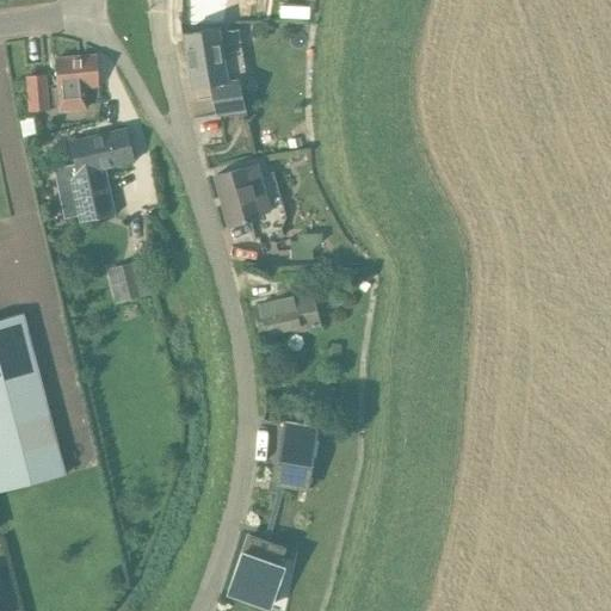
[(222,25),(224,0),(187,0),(201,2),(197,26),(222,25)]
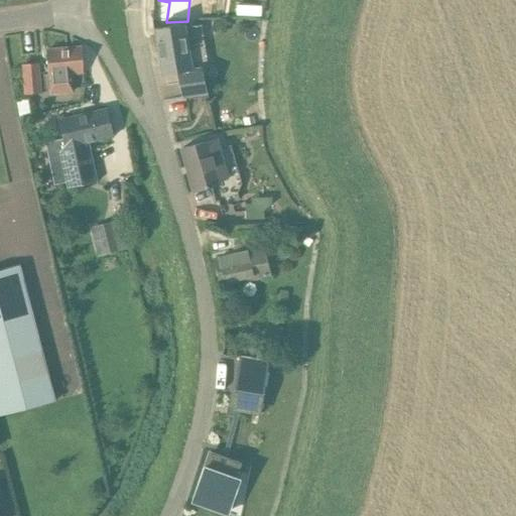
[(191,71),(183,25),(154,29),(161,75),(176,73),(180,98),(206,94),(202,70),(191,71)]
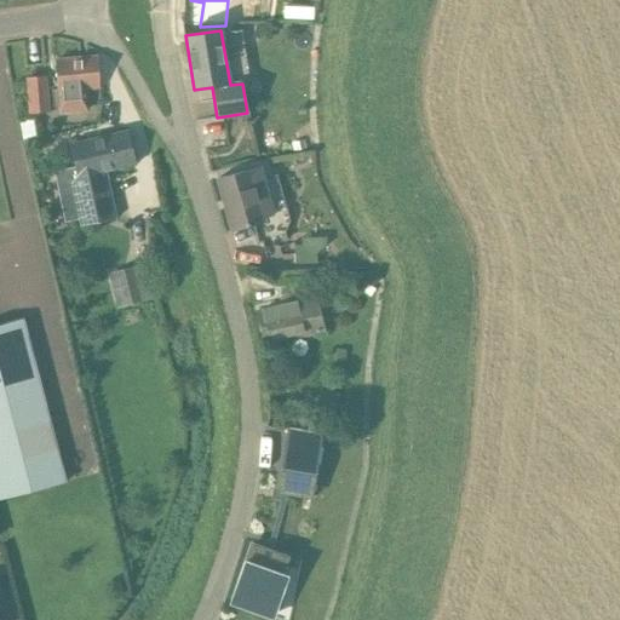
[(98,87),(97,57),(57,61),(58,90),(53,90),(55,108),(62,107),(62,105),(69,105),(69,113),(87,112),(85,89),(98,87)]
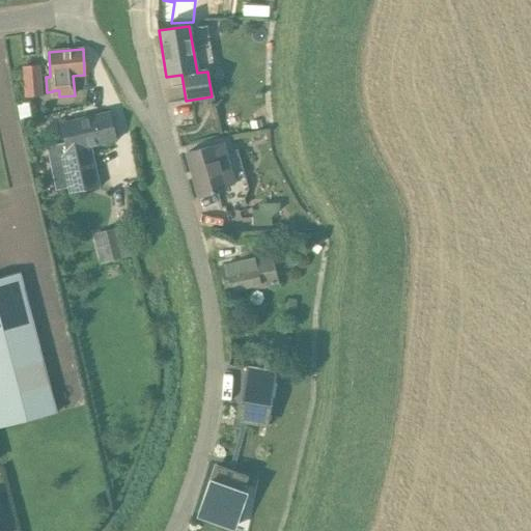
[(42,95),(39,66),(24,67),(26,96),(42,95)]
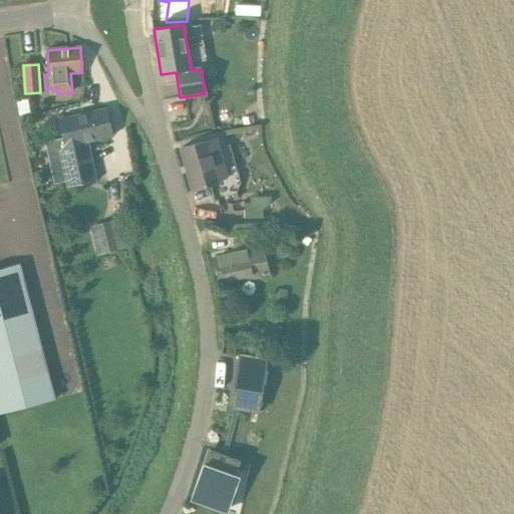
[(45,143),(50,162),(60,160),(67,188),(76,186),(96,182),(87,142),(113,136),(106,108),(87,113),(58,119),(62,139),(45,143)]
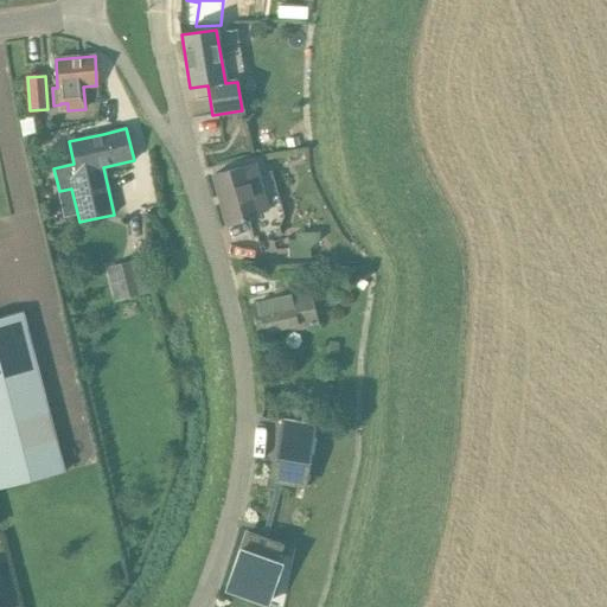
[(269,211),(256,165),(213,177),(228,227),(257,217),(257,215),(269,211)]
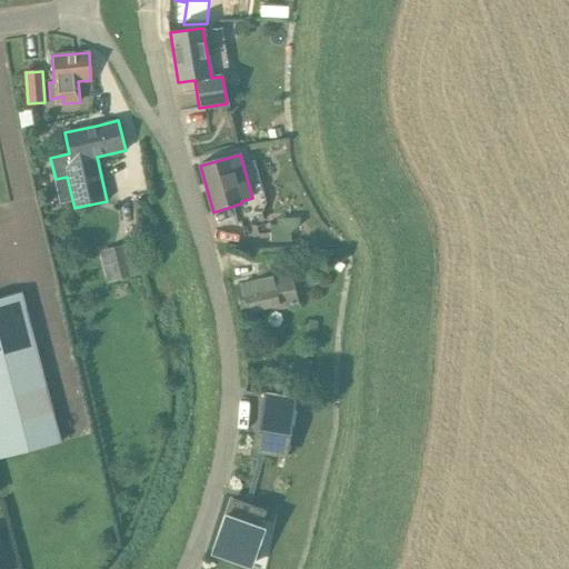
[(277,225),(270,225),(270,242),(291,242),(291,232),(300,225),(300,218),(277,218),(277,225)]
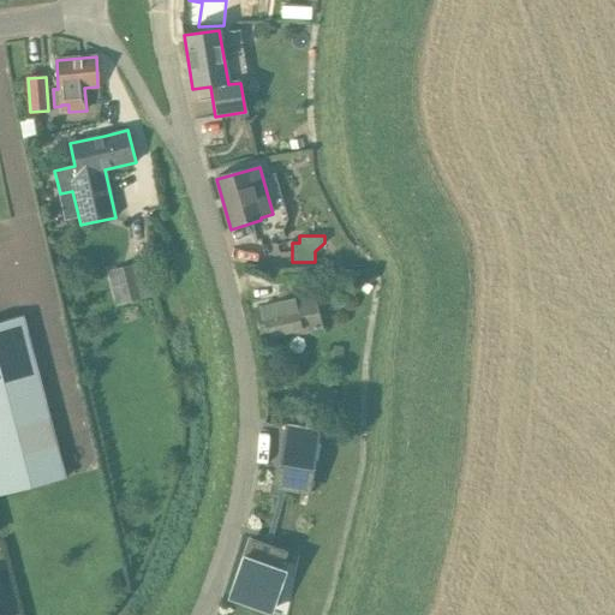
[(162,244),(145,245),(147,256),(163,255),(162,244)]
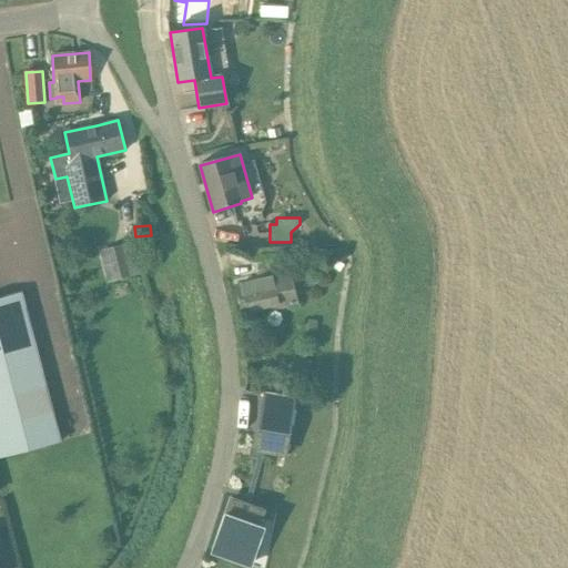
[(124,245),(99,252),(108,283),(132,276),(124,245)]
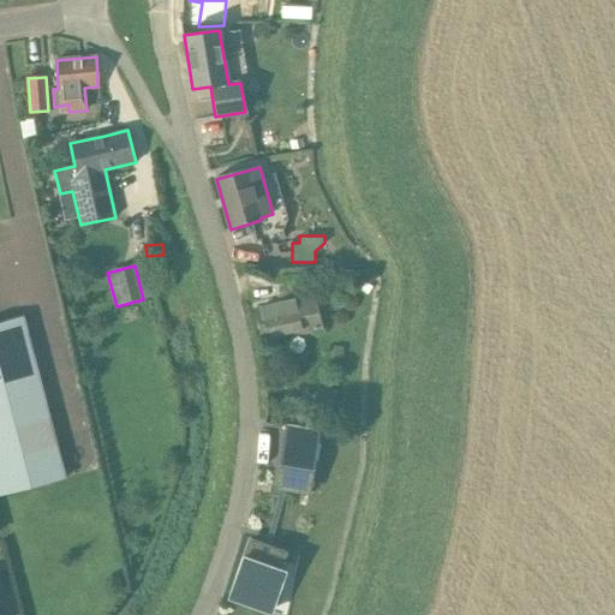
[(322,329),(315,298),(287,302),(278,304),(255,310),(262,341),(322,329)]
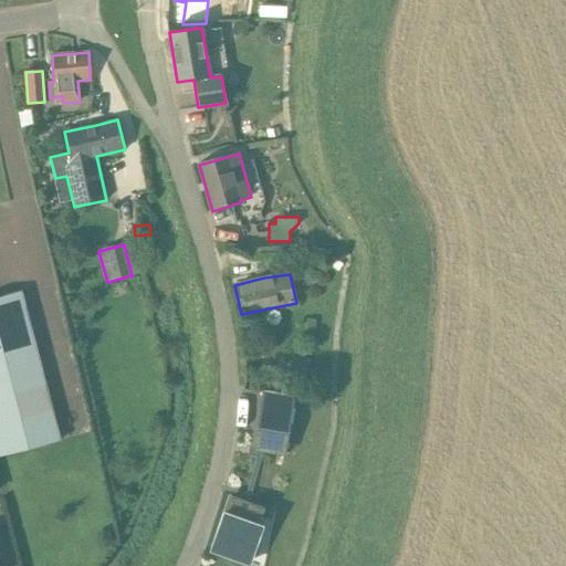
[(0,456),(60,440),(21,292),(0,296),(0,456)]
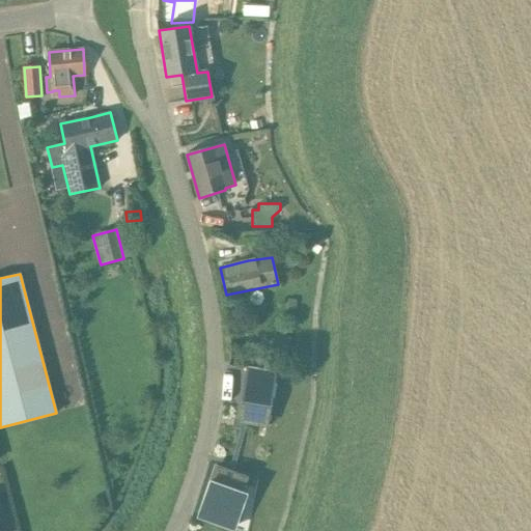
[(247,367),(241,407),(270,412),(276,374),(277,370),(247,365),(247,367)]
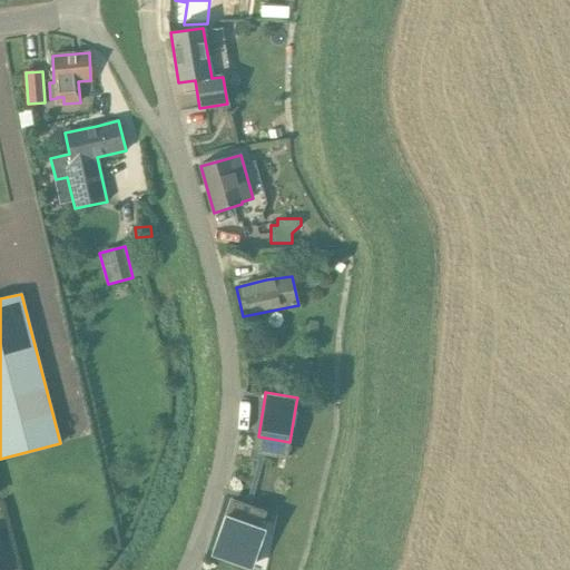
[(265,517),(265,516),(265,514),(265,513),(264,513),(264,512),(264,511),(263,511),(263,510),(262,510),(261,510),(261,509),(254,507),(241,502),(235,501),(234,501),(233,501),(232,501),(231,501),(231,502),(229,502),(229,503),(212,553),(248,566),(249,562),(261,529),(265,517)]
